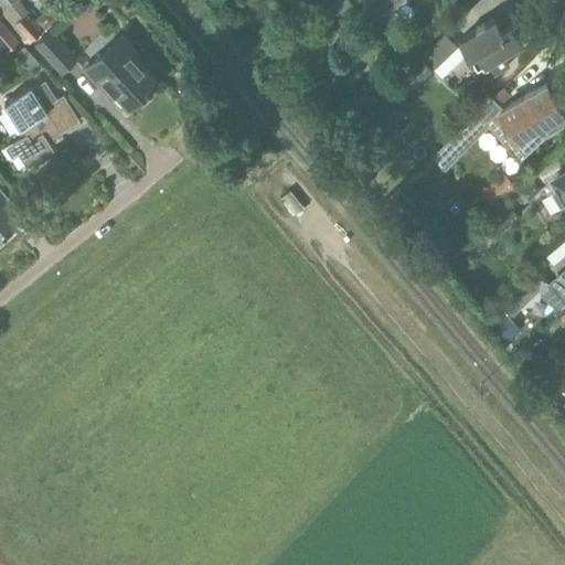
[(326,27),(353,6),(349,0),(330,0),(316,12),(326,27)]
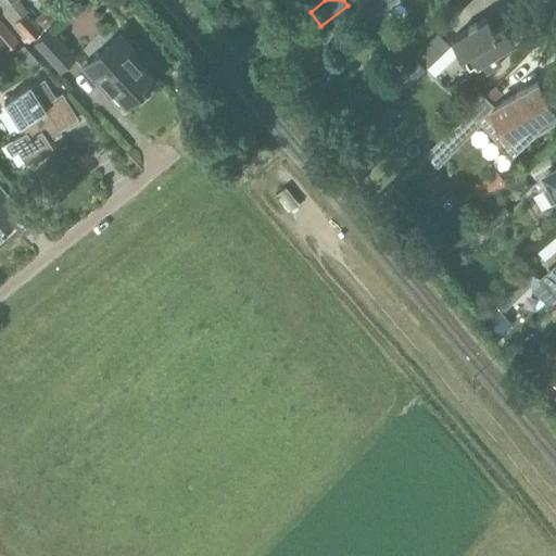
[(355,0),(367,19),(397,0),(355,0)]
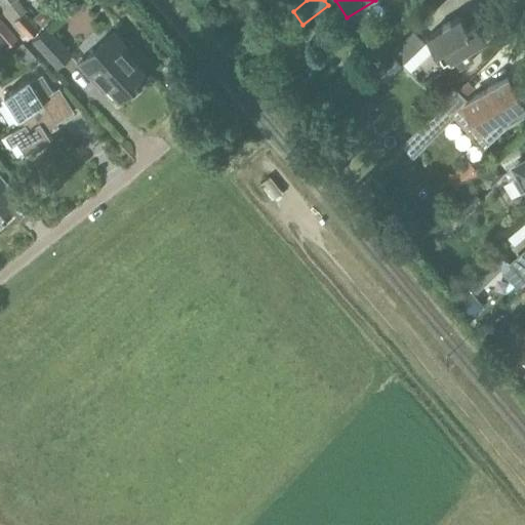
[(44,8),(34,17),(41,27),(52,16),(44,8)]
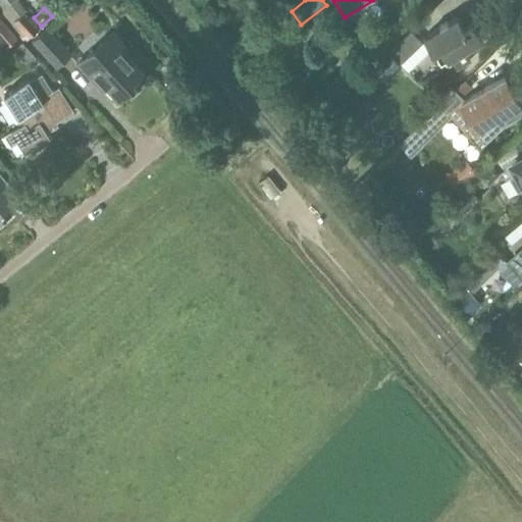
[(24,12),(23,13),(10,25),(24,42),(39,28),(24,12)]
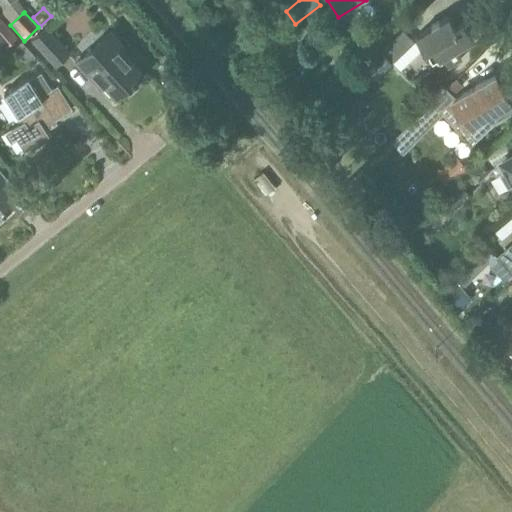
[(303,21),(309,27),(317,21),(311,14),(303,21)]
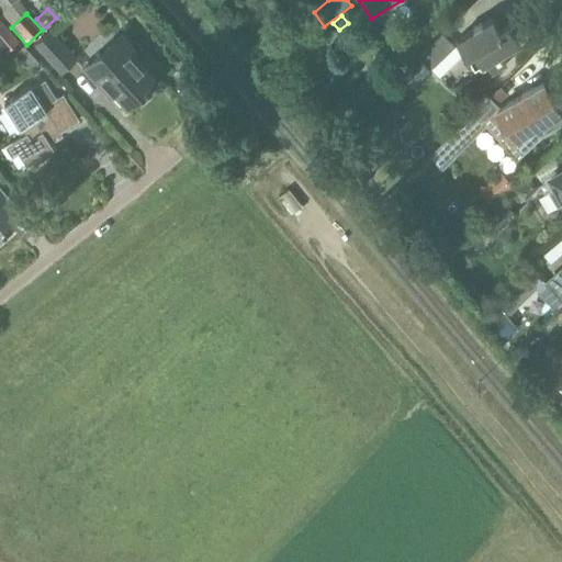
[(493,17),(457,38),(464,52),(472,47),(482,65),(485,63),(492,72),(506,65),(499,54),(519,42),(509,24),(499,30),(493,17)]
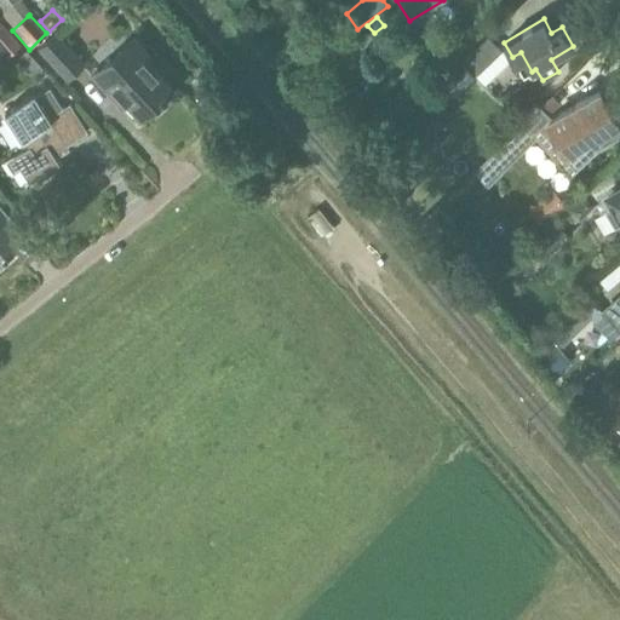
[(0,19),(0,46),(4,52),(17,40),(0,19)]
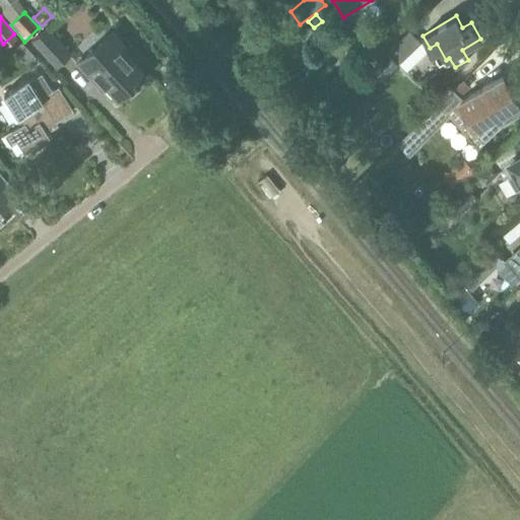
[(302,42),(314,31),(306,21),(294,30),(302,42)]
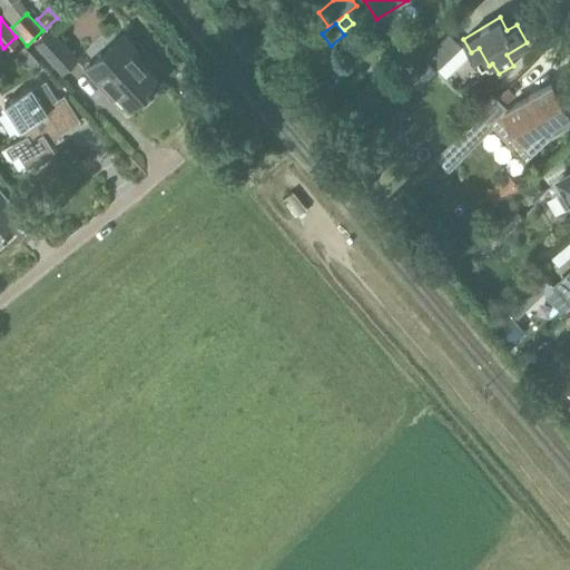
[(61,74),(78,58),(52,29),(35,43),(61,74)]
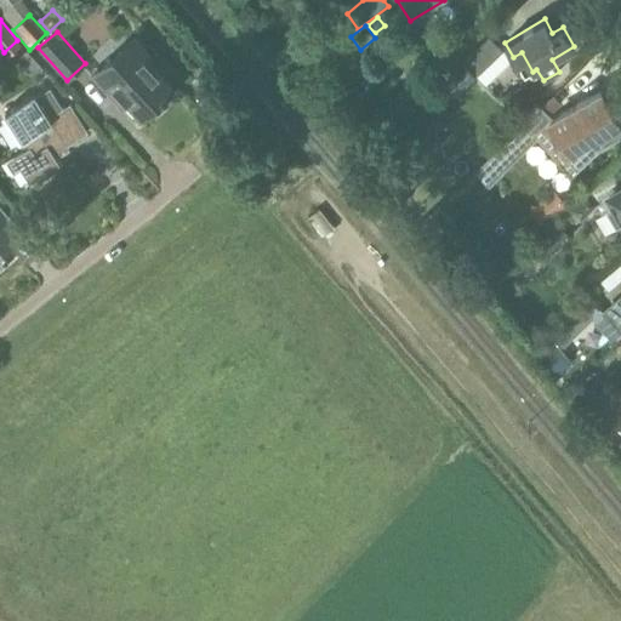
[(161,96),(164,93),(163,92),(170,86),(142,56),(147,52),(131,35),(91,73),(106,90),(112,85),(140,115),(149,107),(154,110),(166,100),(161,96)]
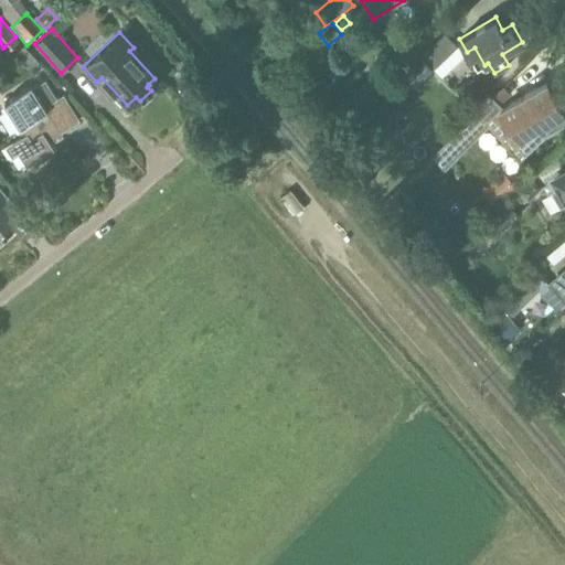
[(419,32),(412,40),(420,48),(428,41),(419,32)]
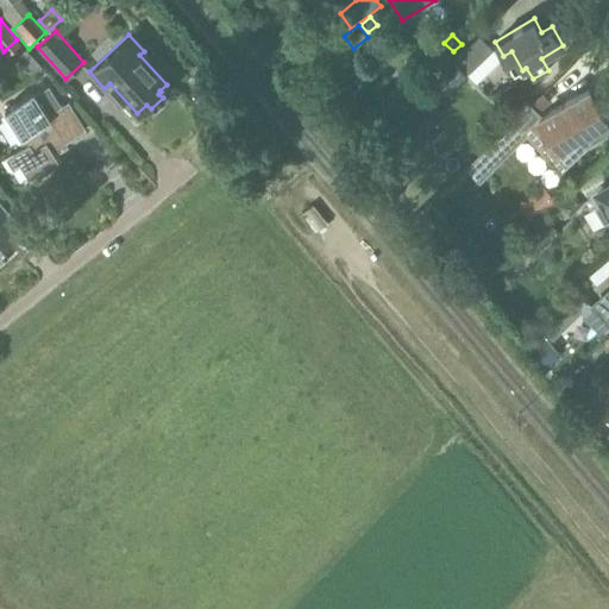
[(446,96),(493,50),(479,36),(431,82),(446,96)]
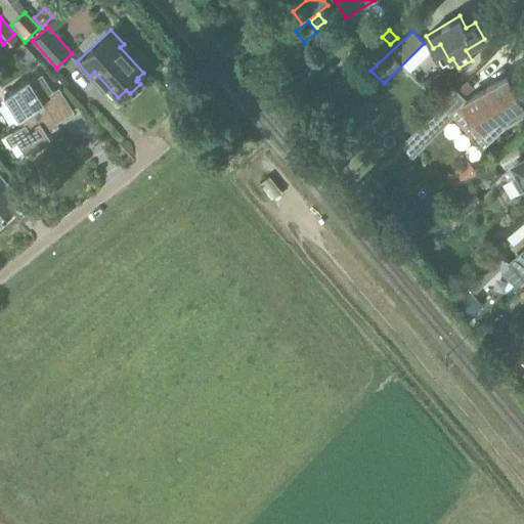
[(31,50),(23,42),(14,49),(23,57),(31,50)]
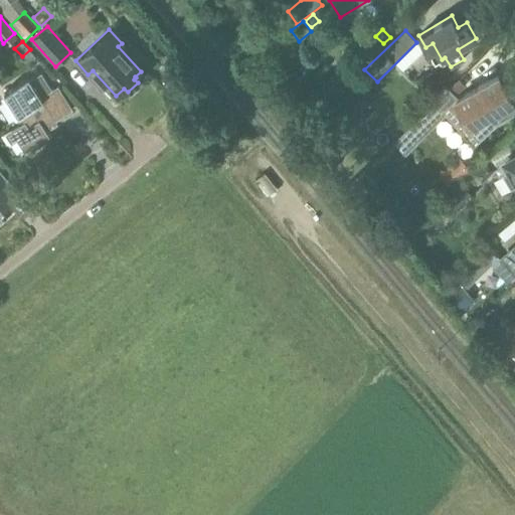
[(26,75),(2,91),(17,114),(18,113),(23,120),(3,132),(10,143),(16,139),(22,148),(47,133),(45,129),(57,122),(55,118),(71,108),(56,83),(50,88),(41,72),(29,79),(26,75)]
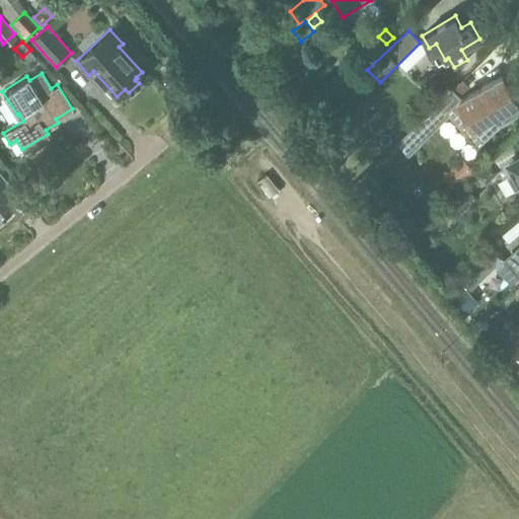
[(478,145),(501,123),(518,114),(518,106),(502,76),(475,91),(462,79),(451,89),(418,123),(405,134),(418,146),(449,115),(478,145)]
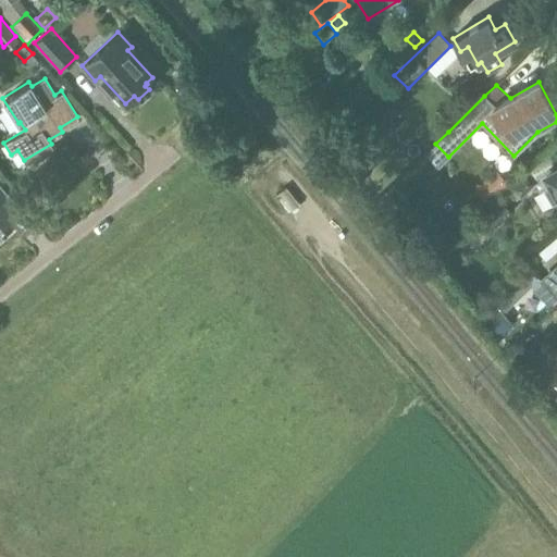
[(556,198),(556,164),(541,175),(546,184),(543,186),(552,201),(556,198)]
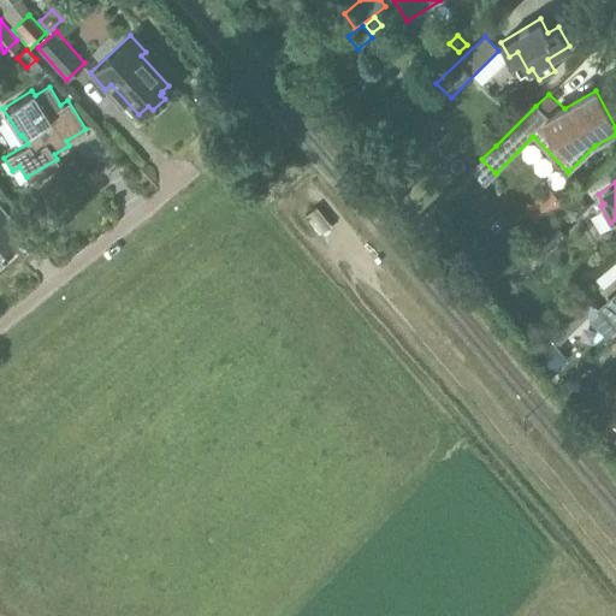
[(0,202),(0,262),(6,258),(3,254),(12,246),(0,230),(0,205),(1,205),(0,202)]
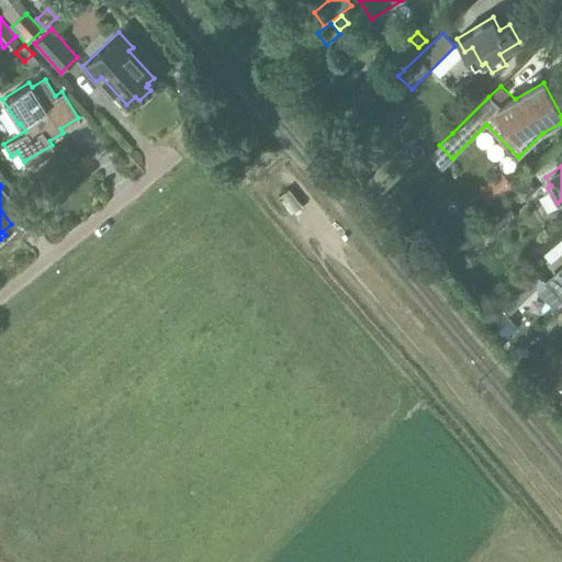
[(493,232),(514,210),(504,201),(483,223),(493,232)]
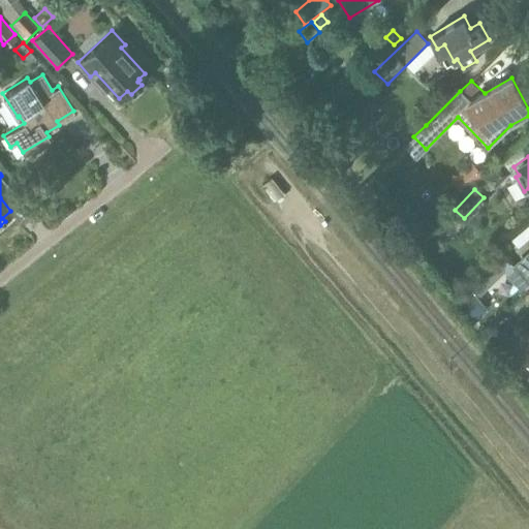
[(528,252),(514,267),(528,284),(528,252)]
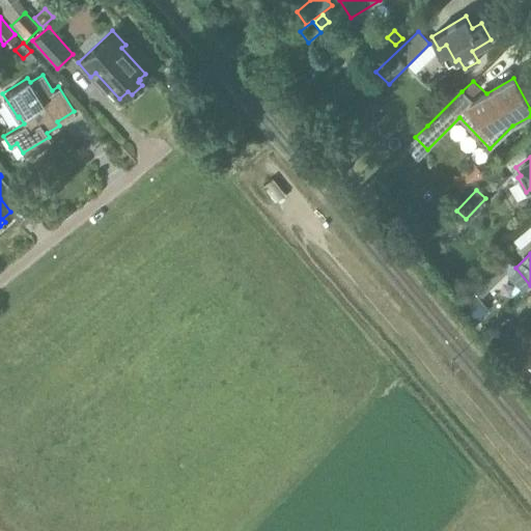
[(458,306),(474,324),(486,313),(471,296),(458,306)]
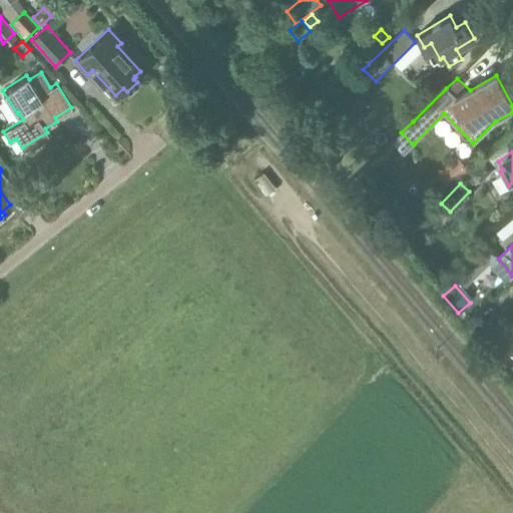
[(495,333),(487,324),(473,336),(482,345),(495,333)]
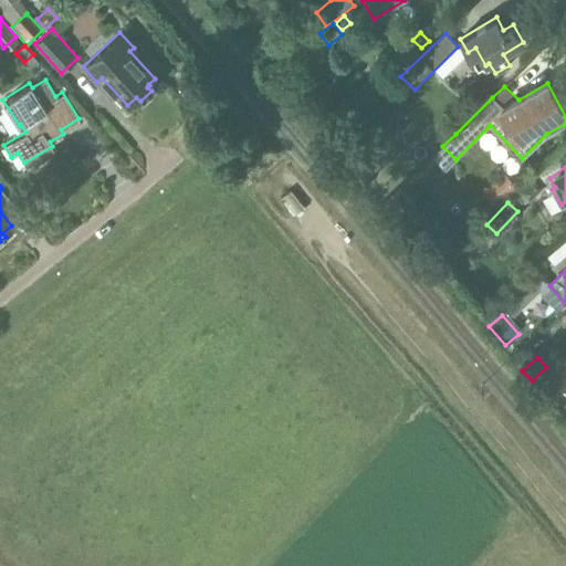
[(565,365),(552,379),(553,379),(565,394),(565,392),(565,365)]
